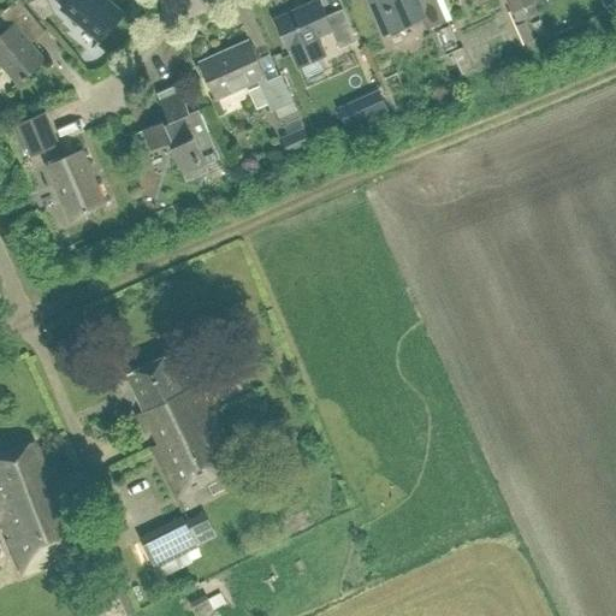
[(46,31),(19,0),(1,16),(11,28),(0,37),(0,63),(18,84),(46,60),(31,45),(46,31)]
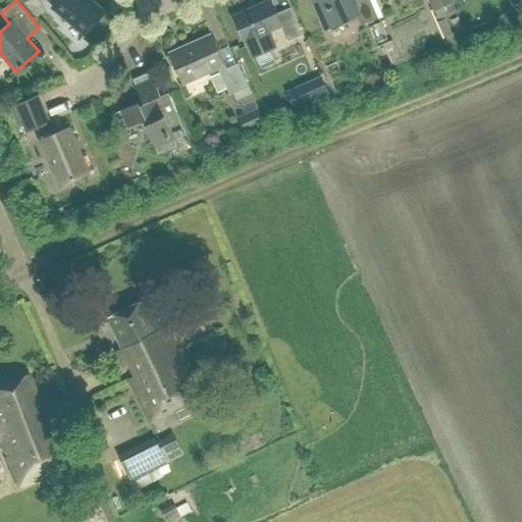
[(22,0),(24,2),(37,16),(46,11),(41,0),(22,0)]
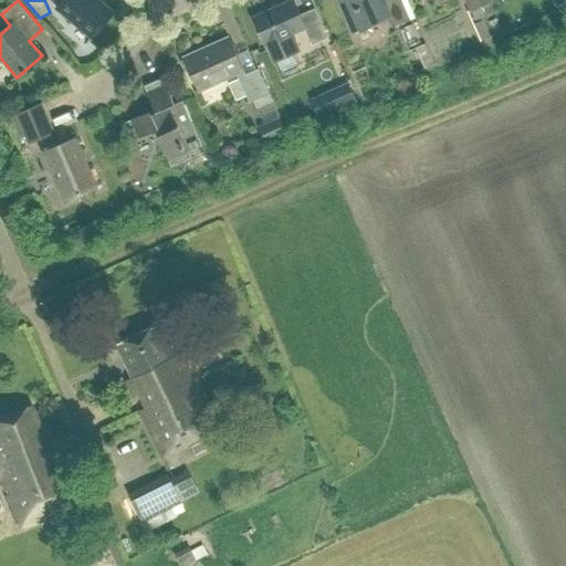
[(115,13),(98,0),(63,0),(58,9),(93,39),(115,13)]
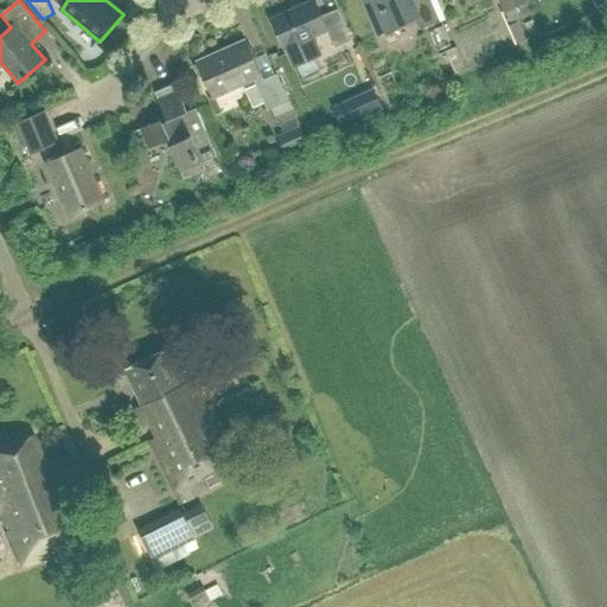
[(315,0),(312,0),(272,18),(293,66),(323,53),(315,36),(328,31),(336,48),(352,40),(338,10),(323,17),(315,0)]
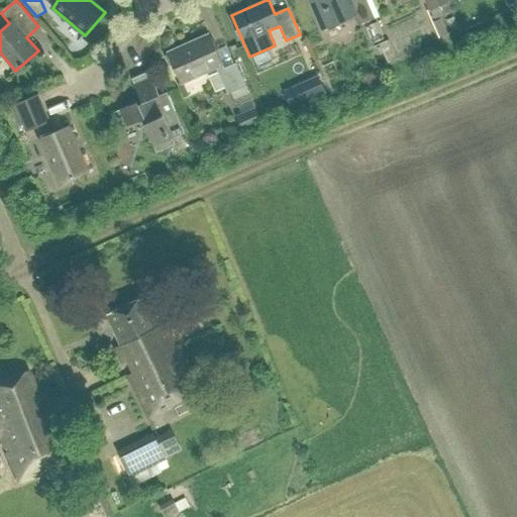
[(376,18),(367,0),(309,0),(323,30),(354,16),(359,26),(376,18)]
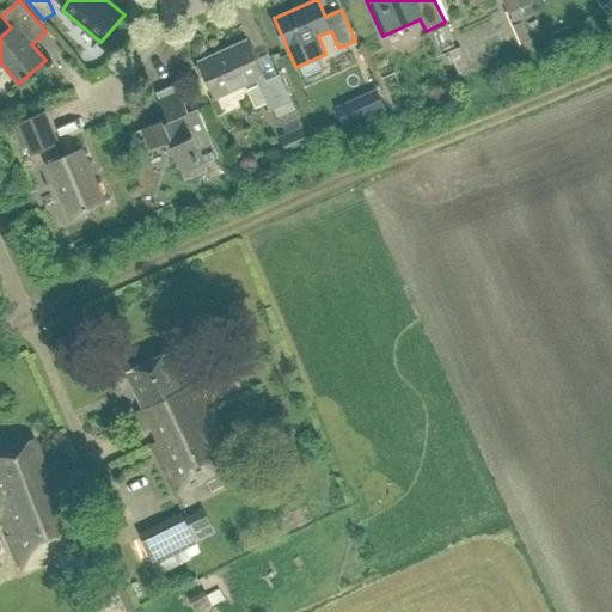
[(503,0),(514,23),(532,16),(527,4),(531,2),(530,0),(503,0)]
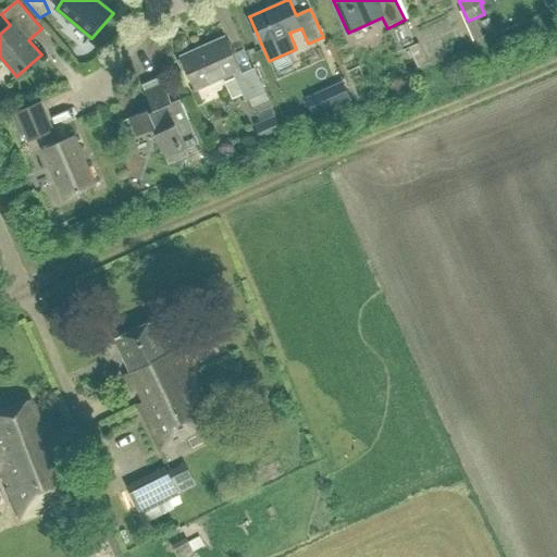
[(475,20),(467,24),(473,40),(483,37),(475,20)]
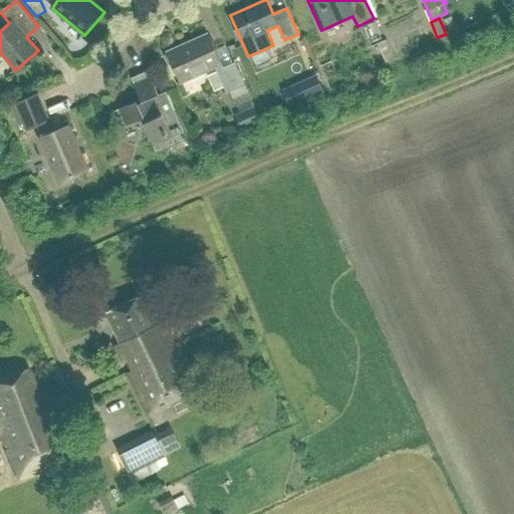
[(168,53),(181,81),(181,83),(215,67),(227,93),(244,85),(235,63),(224,68),(209,35),(168,53)]
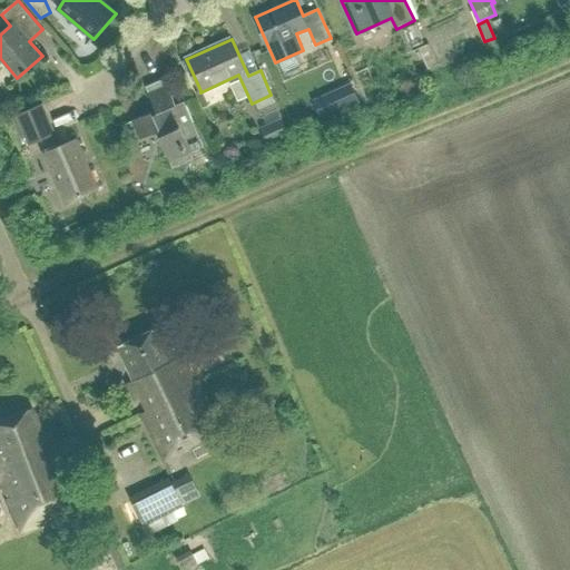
[(439,62),(430,42),(412,50),(414,56),(422,52),(428,67),(439,62)]
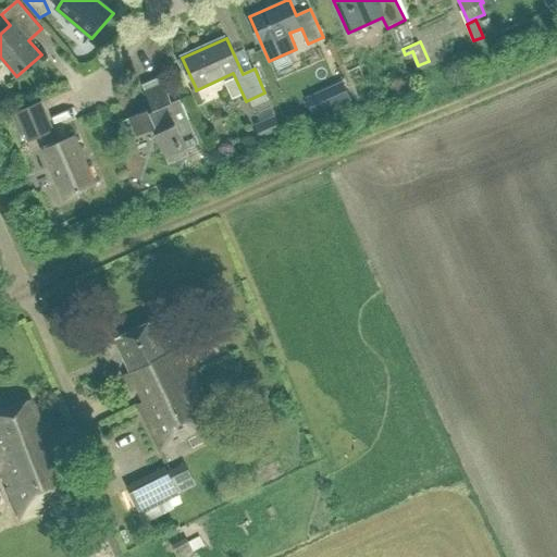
[(172,102),(161,77),(143,85),(155,110),(150,112),(149,110),(123,121),(131,139),(153,128),(170,164),(189,156),(187,149),(199,144),(181,99),(172,102)]
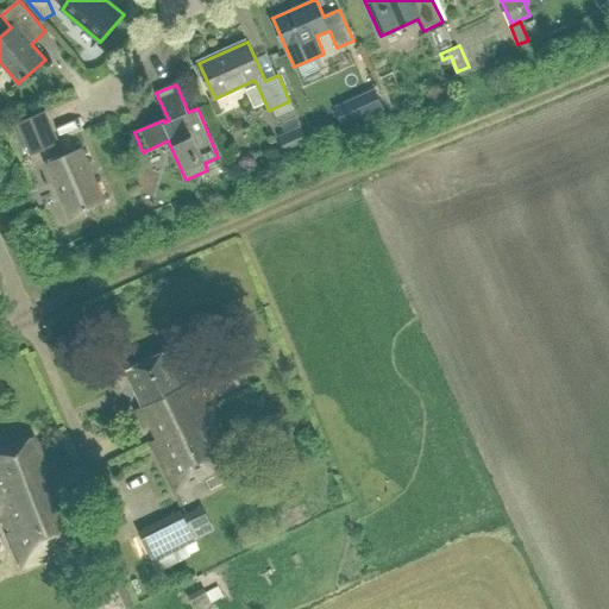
[(61,142),(46,110),(16,123),(17,124),(13,126),(17,133),(20,131),(30,155),(61,142)]
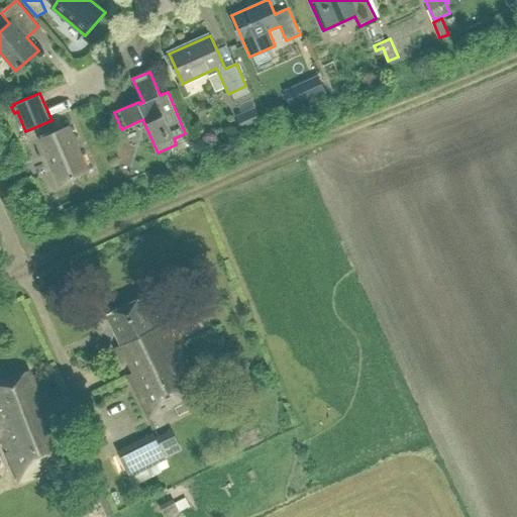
[(88,171),(69,126),(40,138),(60,183),(88,171)]
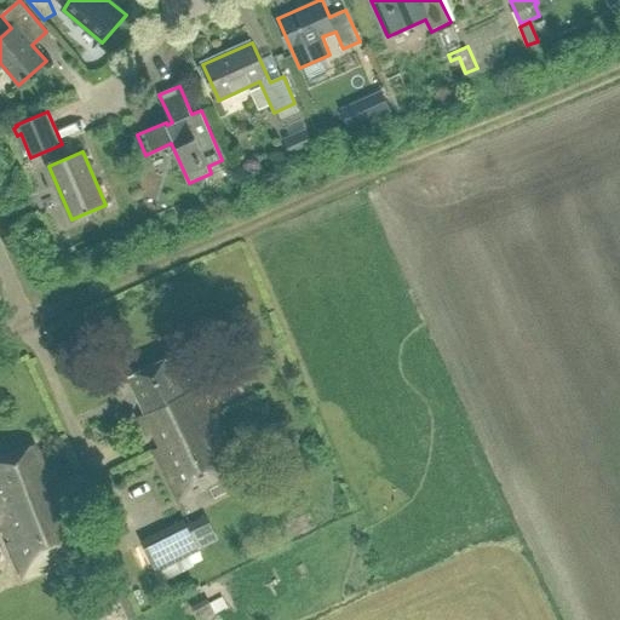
[(179,499),(239,471),(193,377),(185,380),(173,355),(128,377),(145,413),(139,417),(148,435),(154,432),(161,446),(155,449),(179,499)]
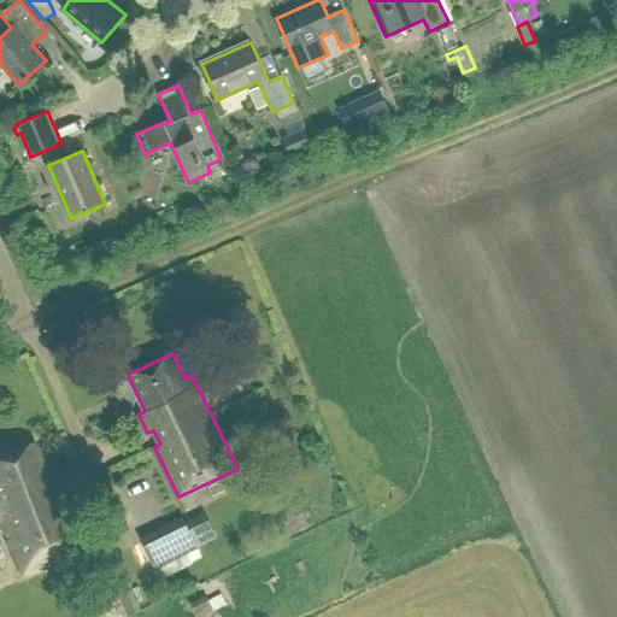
[(0,522),(22,575),(83,551),(65,504),(59,506),(52,486),(57,483),(51,466),(43,469),(33,441),(0,453),(0,522)]
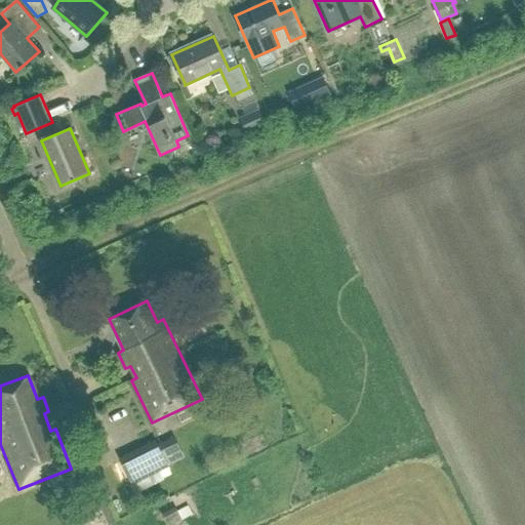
[(132,483),(170,466),(157,437),(119,455),(132,483)]
